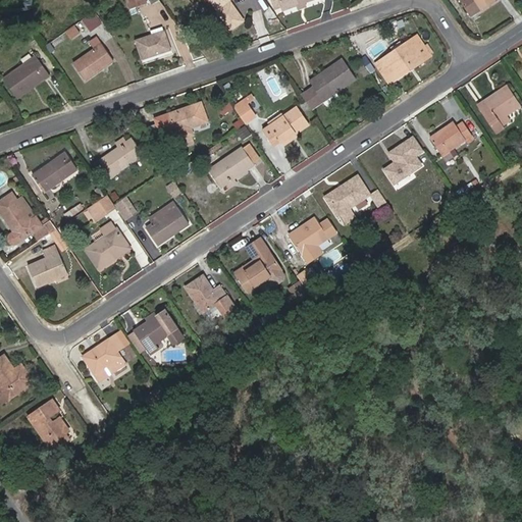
[(244,19),(228,0),(209,0),(230,29),(244,19)]
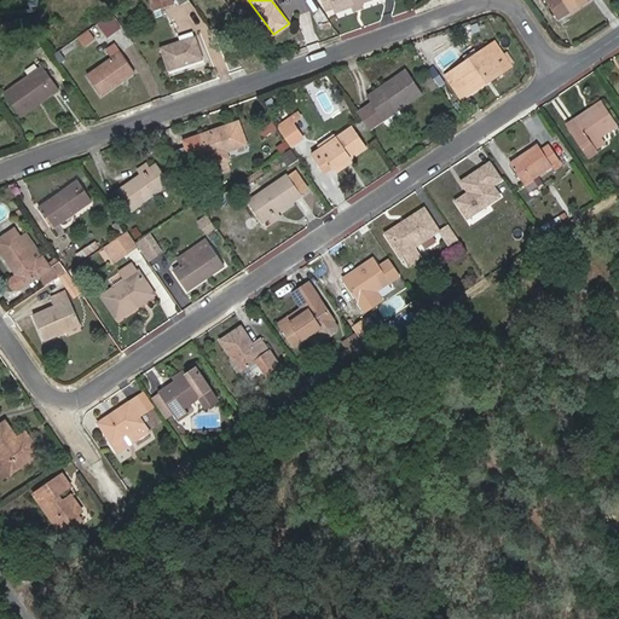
[(323,0),(327,10),(335,6),(333,0),(323,0)]
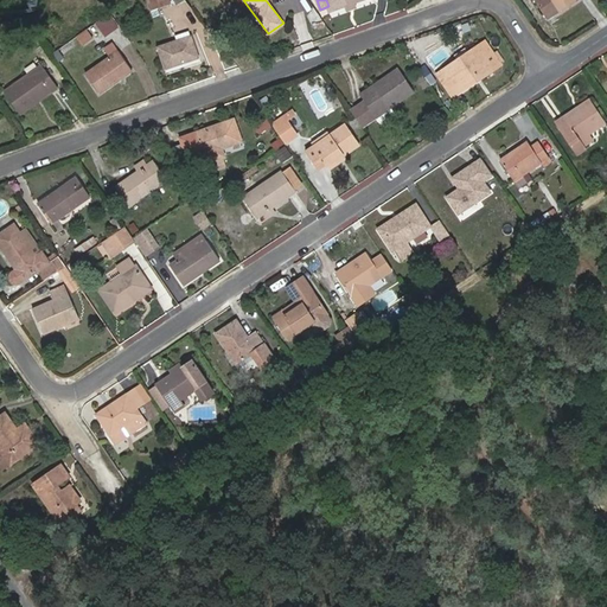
[(355,1),(359,0),(326,0),(328,6),(330,11),(346,5),(355,1)]
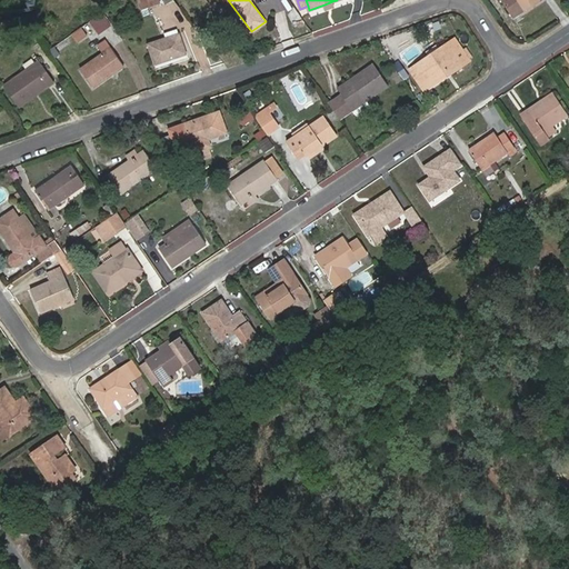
[(501,0),(512,17),(537,0),(501,0)]
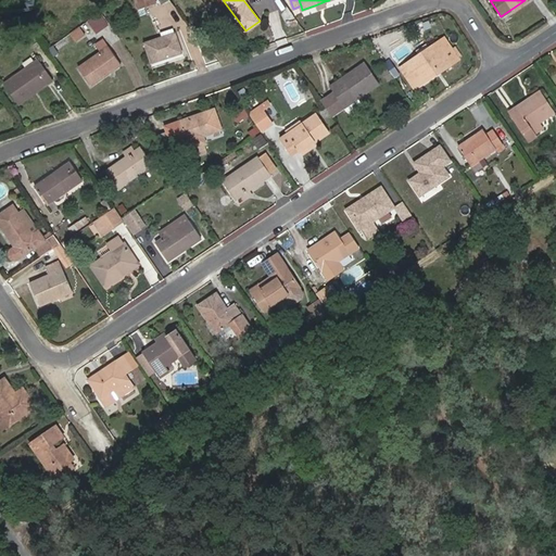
[(152,62),(181,51),(175,33),(146,43),(152,62)]
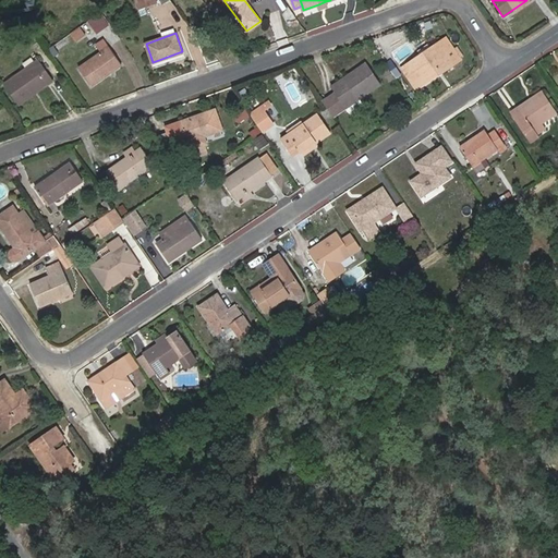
[(422,80),(424,84),(439,74),(437,70),(451,61),(439,44),(403,68),(414,85),(422,80)]
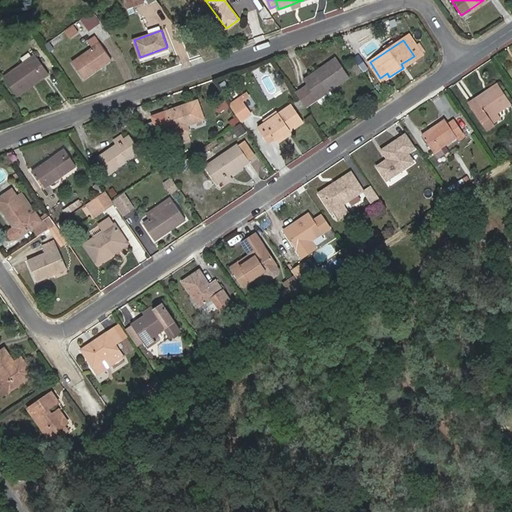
[(73,61),(84,78),(111,59),(99,42),(73,61)]
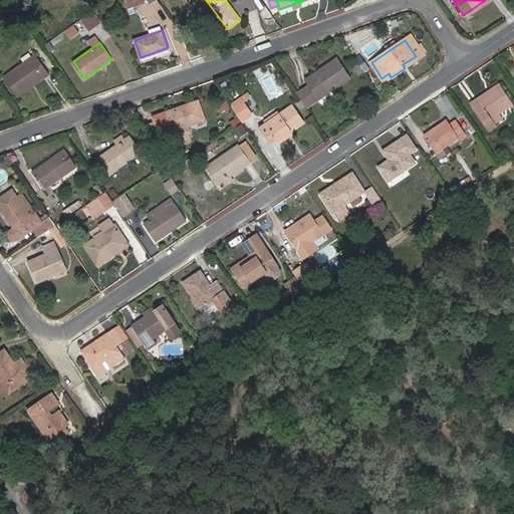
[(32,85),(30,83),(46,71),(35,54),(3,77),(17,96),(32,85)]
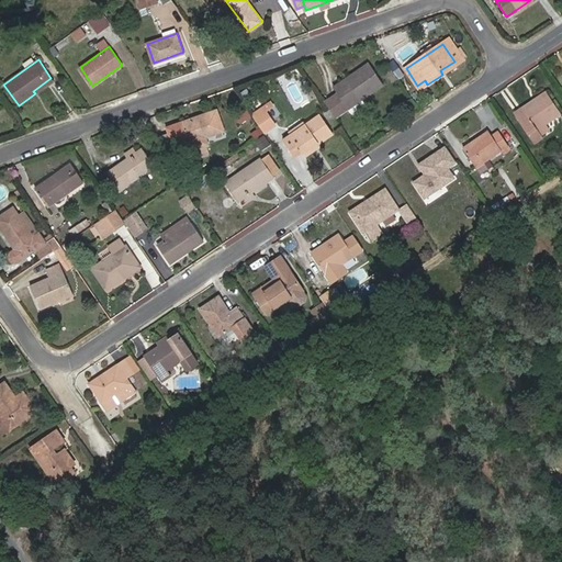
[(440,70),(442,75),(457,65),(454,62),(440,70)]
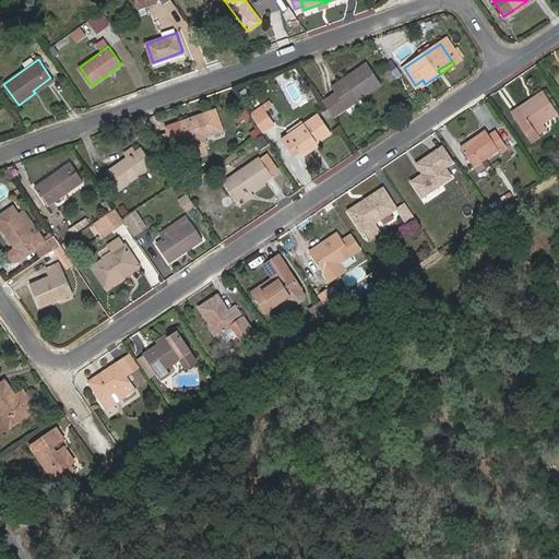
[(363,103),(359,98),(381,83),(367,62),(352,73),(353,76),(334,90),(336,92),(346,107),(351,114),(354,114),(363,108),(363,103)]
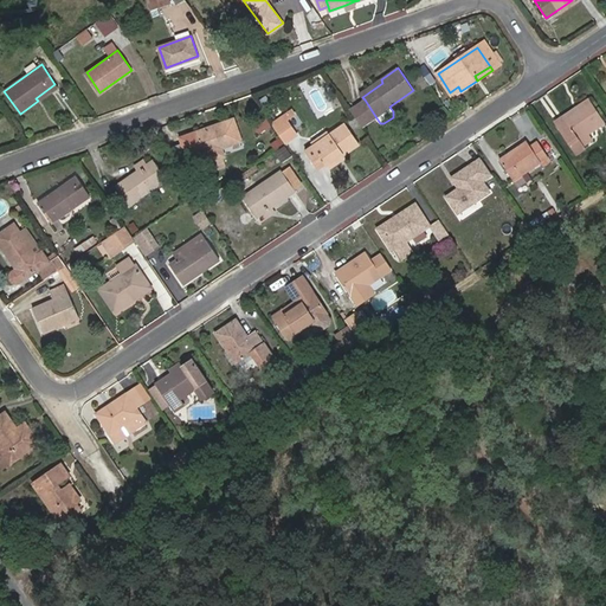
[(360,94),(362,97),(382,83),(381,79),(360,94)]
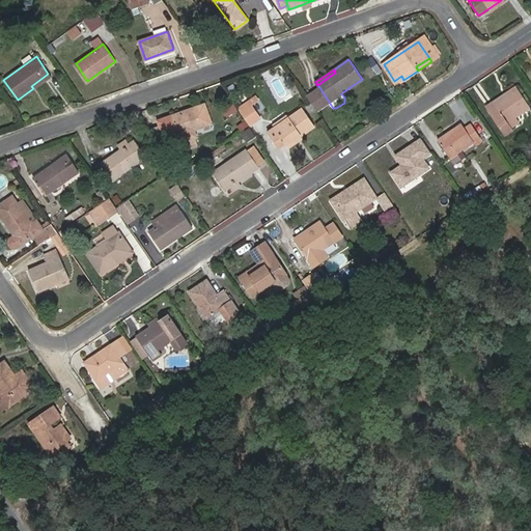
[(33,88),(50,76),(48,74),(31,86),(33,88)]
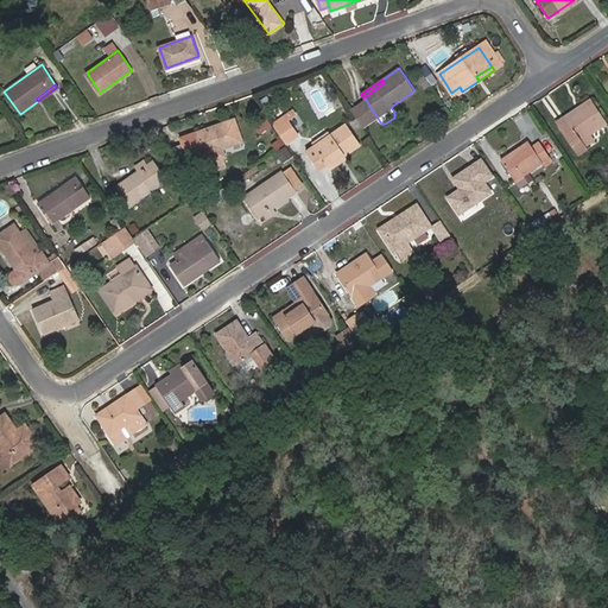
[(356,119),(362,127),(377,116),(366,100),(358,107),(362,114),(356,119)]
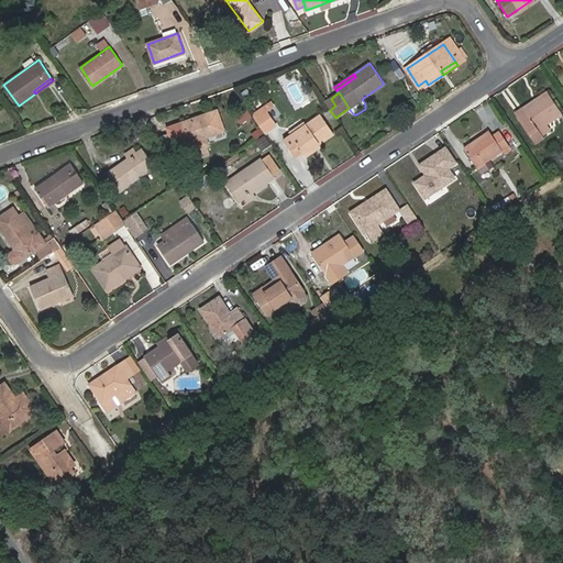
[(545,122),(560,112),(548,92),(538,99),(539,102),(519,117),(536,141),(542,135),(538,128),(545,122)]
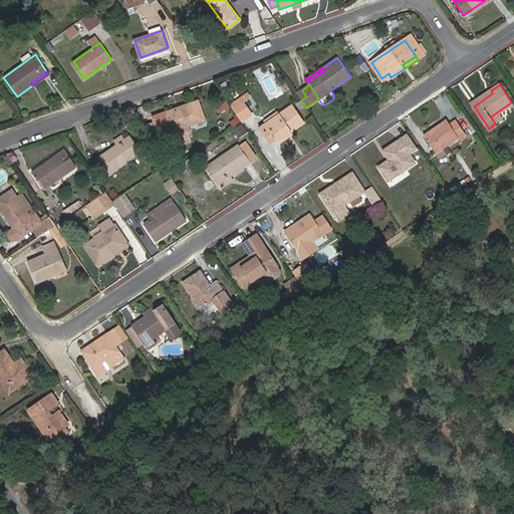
[(302,90),(297,93),(301,100),(306,96),(302,90)]
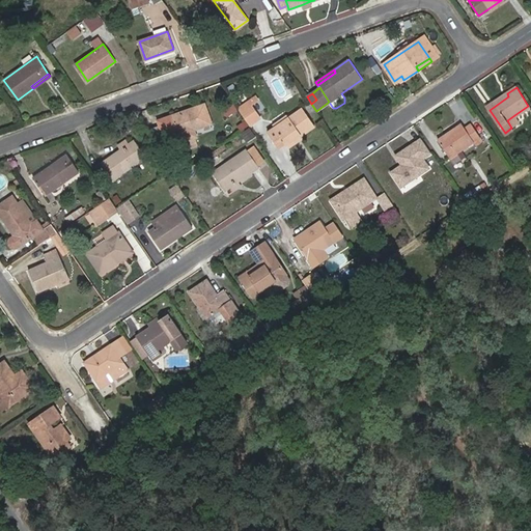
[(487,107),(490,110),(508,96),(507,93),(487,107)]
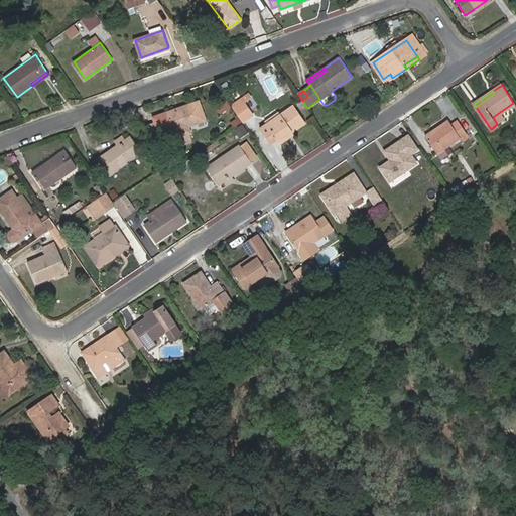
[(242,122),(251,116),(240,100),(231,106),(242,122)]
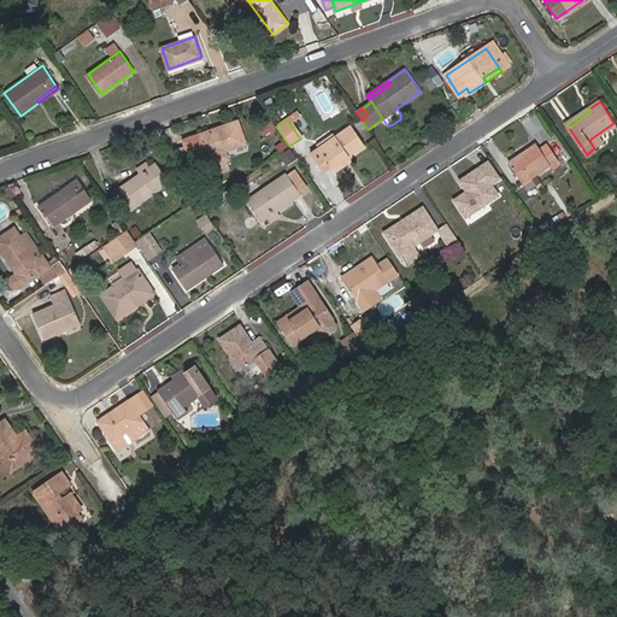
[(209,156),(245,142),(238,123),(203,135),(209,156)]
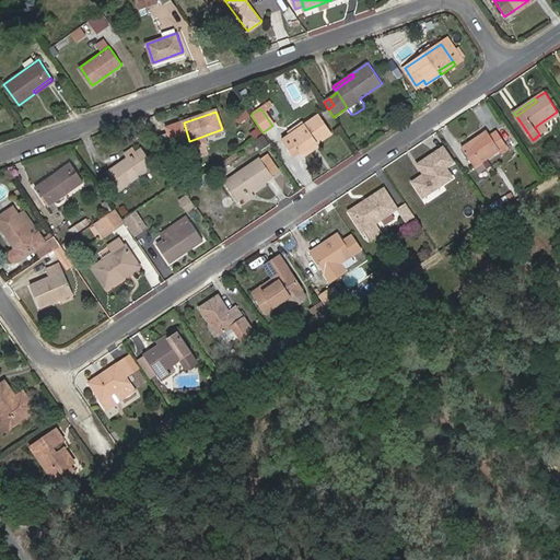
[(302,153),(317,143),(331,133),(319,115),(304,126),(290,135),(282,139),(293,155),(301,151),(302,153)]
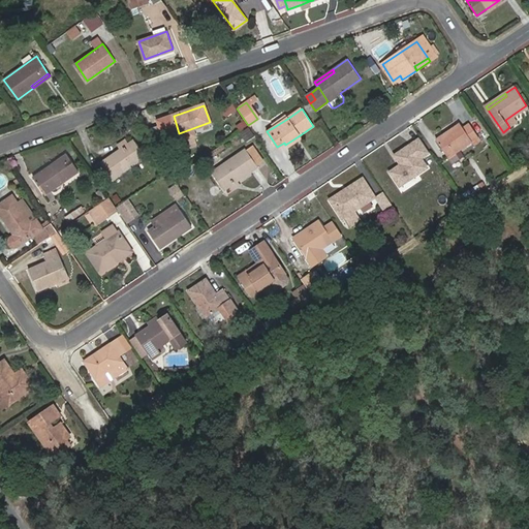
[(509,127),(518,122),(512,115),(505,120),(509,127)]
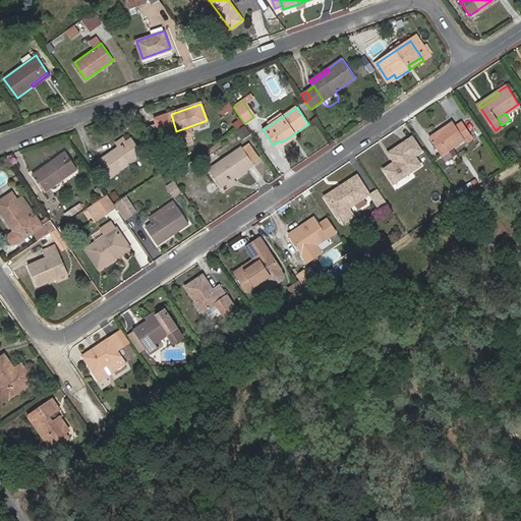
[(281,114),(268,122),(270,125),(283,117),(281,114)]
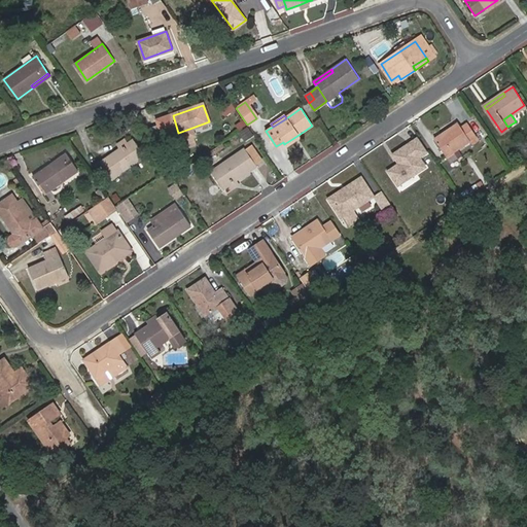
[(447,155),(470,140),(477,136),(468,123),(461,128),(458,123),(434,138),(447,155)]
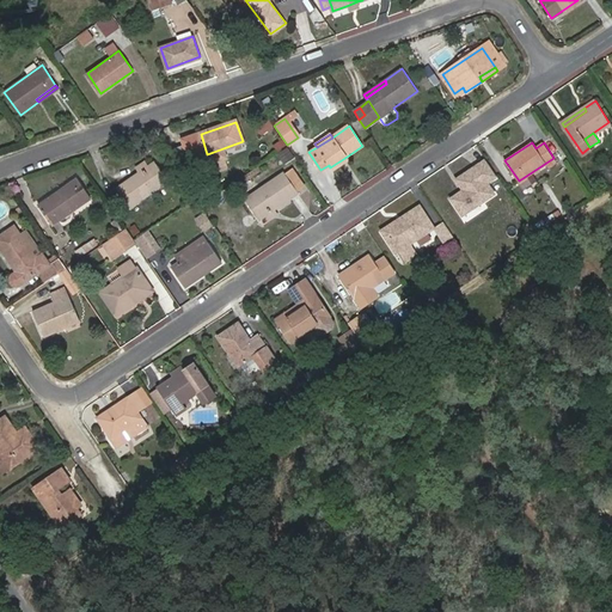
[(330,167),(332,171),(349,160),(347,157),(330,167)]
